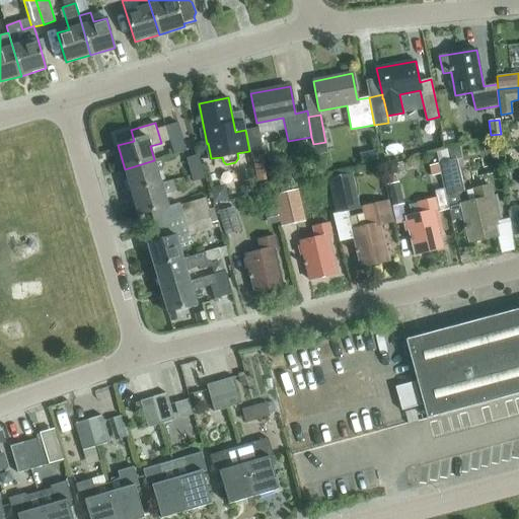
[(173,154),(187,150),(177,123),(165,126),(173,154)]
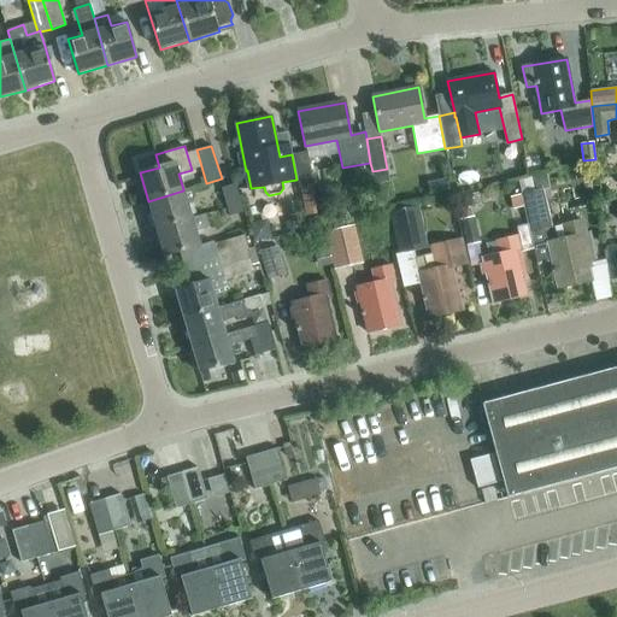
[(293,154),(297,176),(311,172),(306,151),(293,154)]
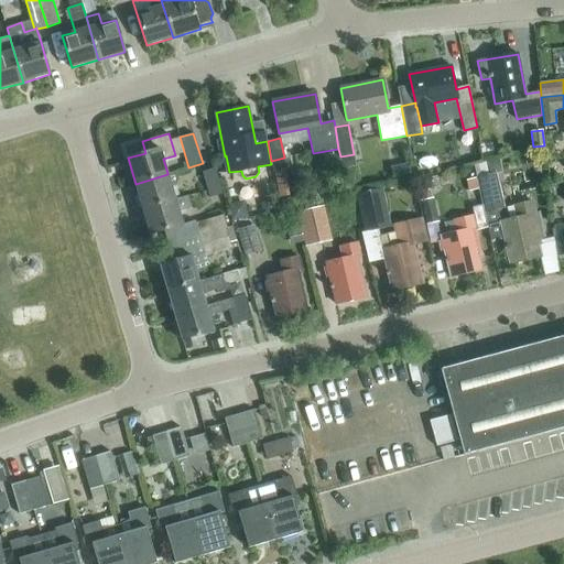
[(486,162),(488,174),(502,171),(499,159),(486,162)]
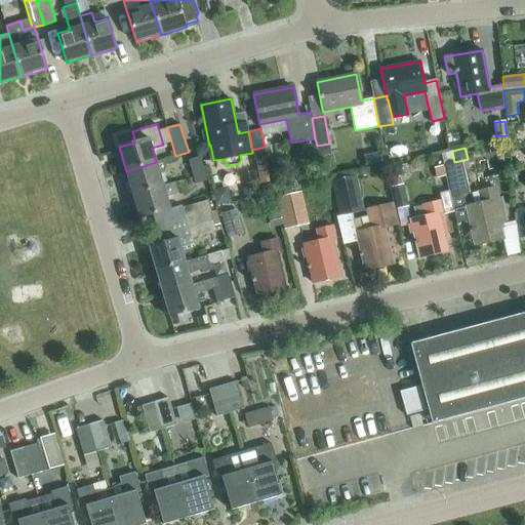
[(380,163),(379,154),(363,157),(365,166),(380,163)]
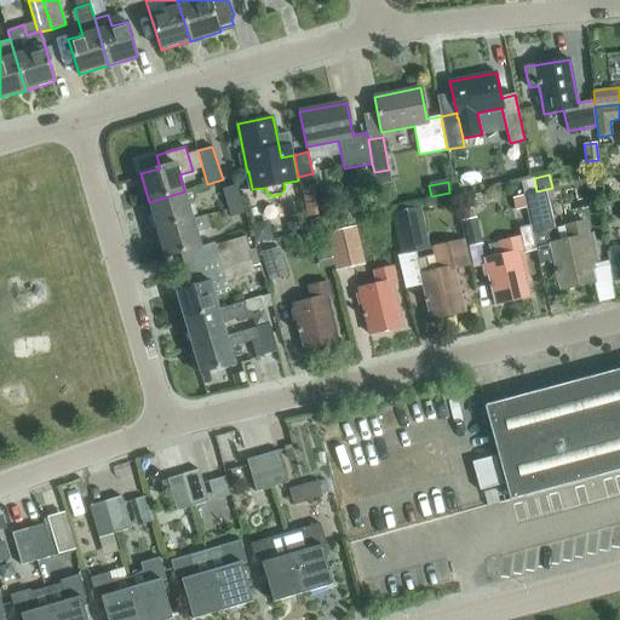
[(231,217),(245,213),(236,185),(223,189),(231,217)]
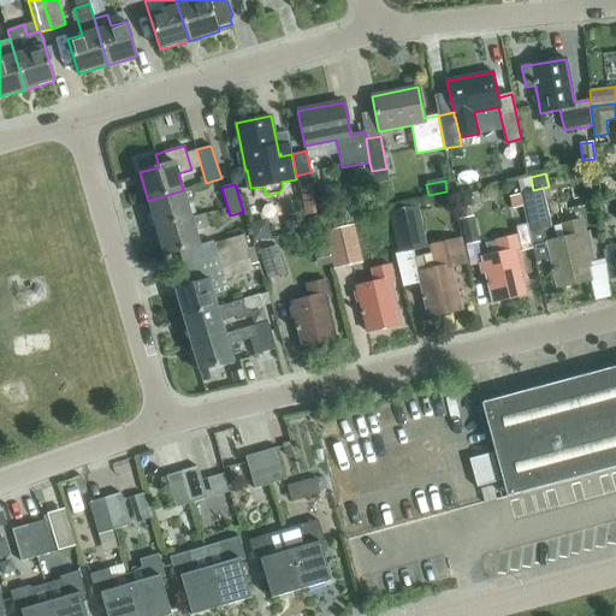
[(191,218),(187,202),(195,200),(190,188),(183,189),(183,190),(148,201),(157,229),(191,218)]
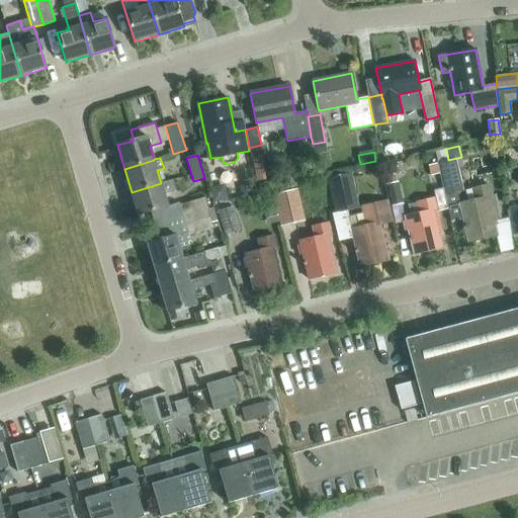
[(461,191),(454,160),(438,163),(446,195),(461,191)]
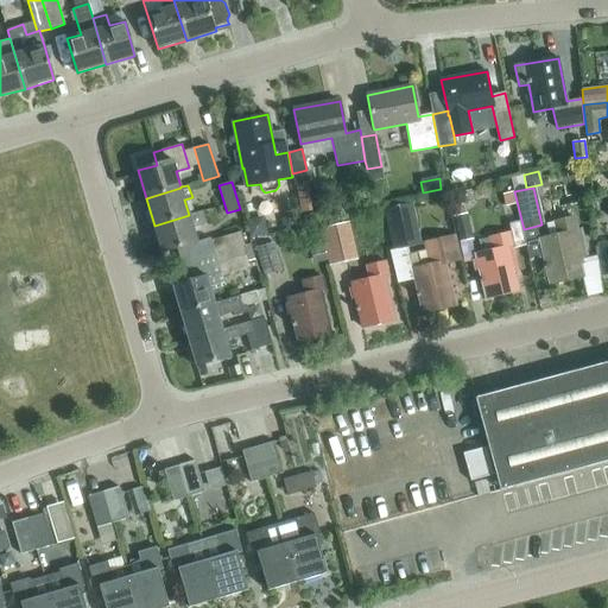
[(506,206),(517,203),(514,191),(514,190),(502,192),(506,206)]
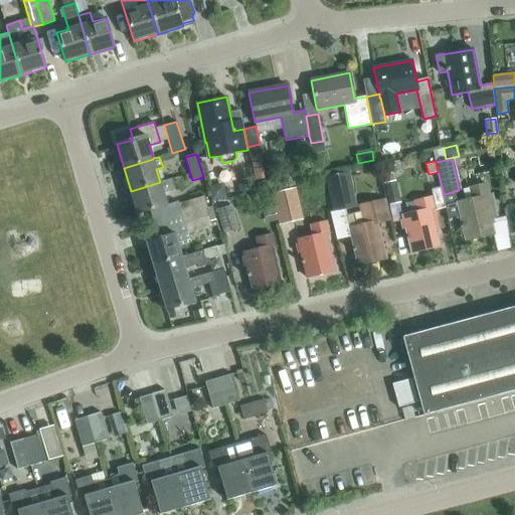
[(334,212),(357,206),(349,173),(326,179),(334,212)]
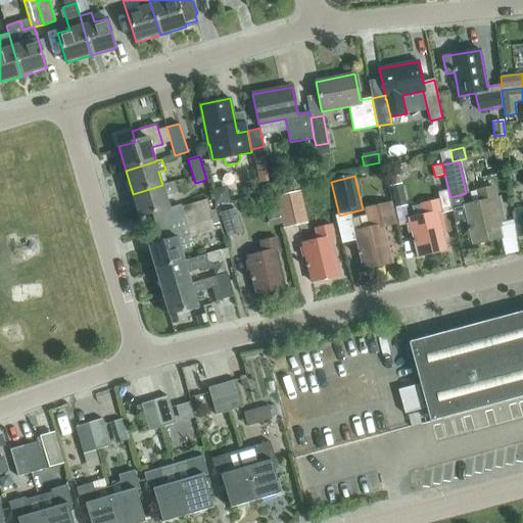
[(399,184),(397,176),(389,178),(391,186),(399,184)]
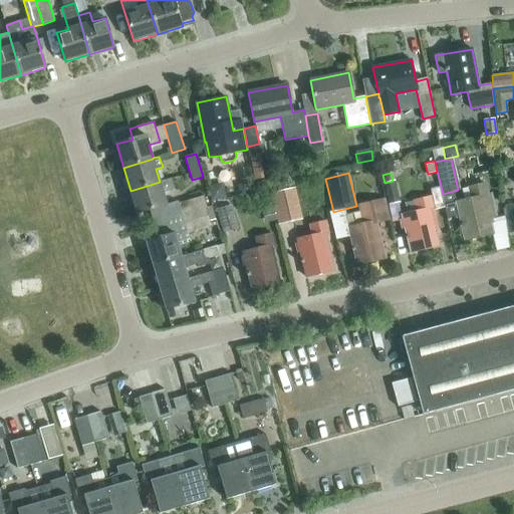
[(167,205),(164,194),(175,190),(172,178),(160,182),(131,191),(138,214),(167,205)]
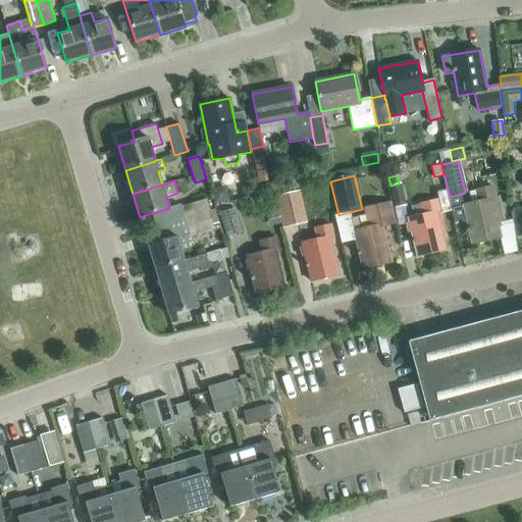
[(404,206),(399,185),(388,188),(394,208),(404,206)]
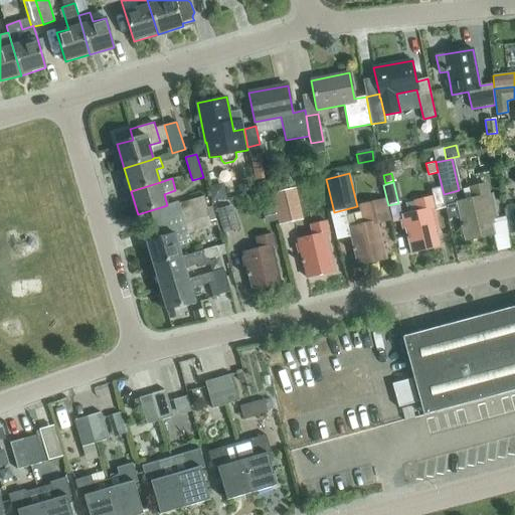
[(207,187),(211,202),(225,199),(221,184),(207,187)]
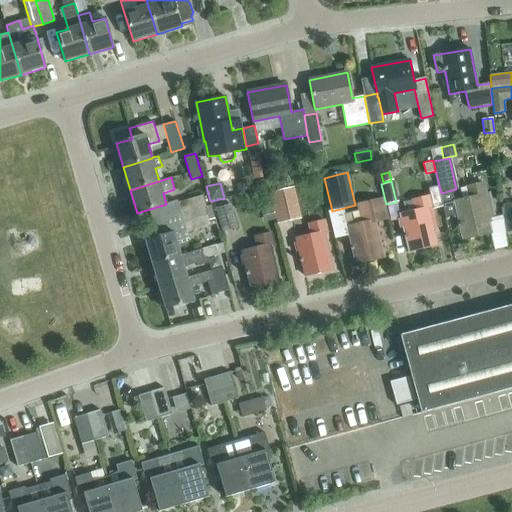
[(250,183),(237,186),(239,194),(252,191),(250,183)]
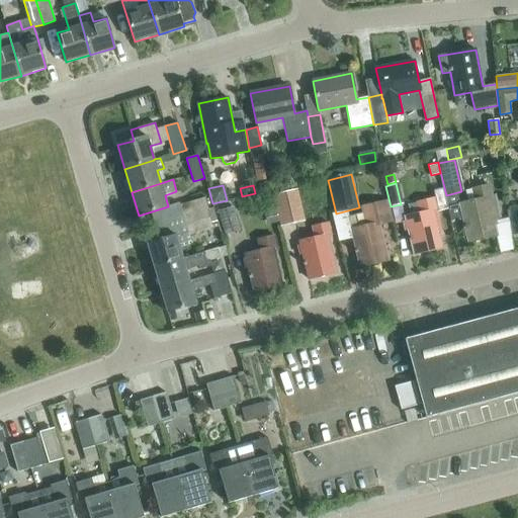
[(475,200),(459,204),(462,217),(468,242),(497,235),(494,224),(504,222),(497,192),(491,193),(489,185),(471,188),(475,200)]
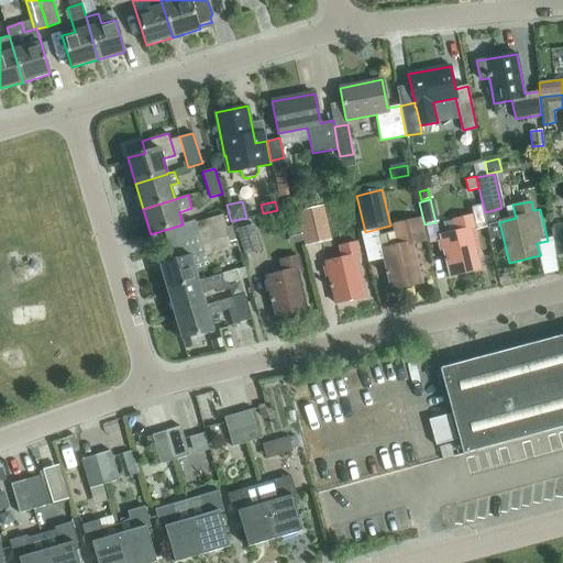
[(332,241),(323,206),(297,212),(299,225),(304,240),(305,246),(332,241)]
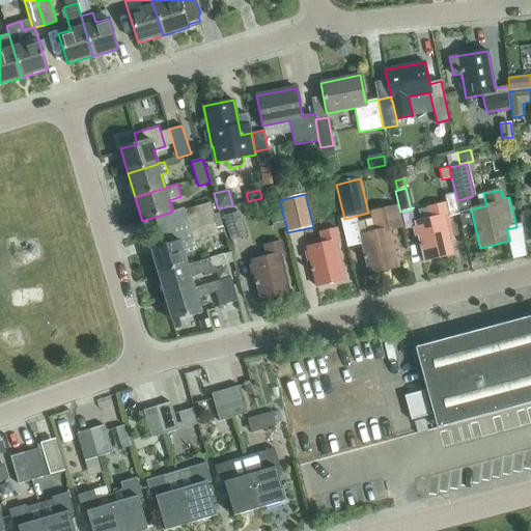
[(184,207),(180,208),(185,223),(219,213),(215,200),(185,210),(184,207)]
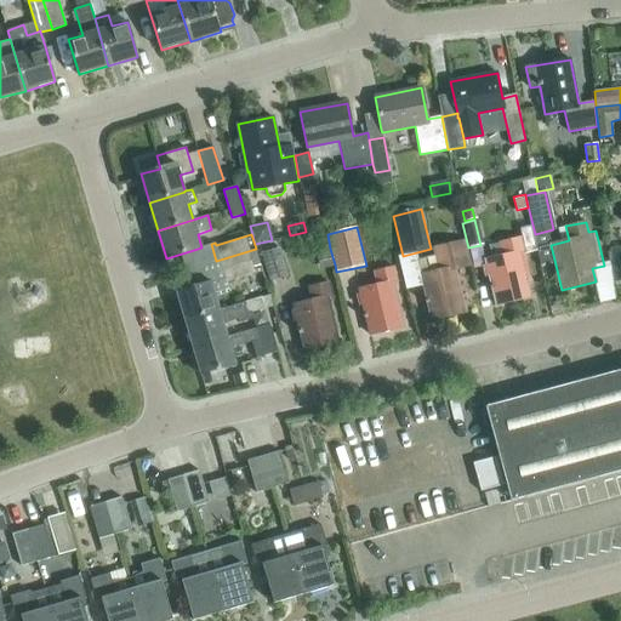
[(503,256),(485,260),(496,305),(530,297),(519,254),(524,252),(520,238),(500,243),(503,256)]
